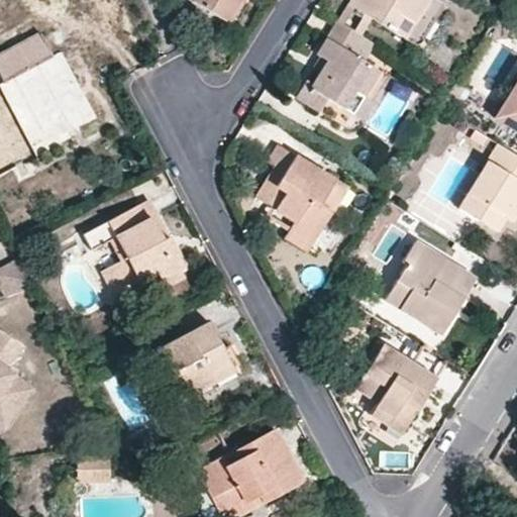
[(239,0),(191,0),(191,2),(225,23),(239,0)]
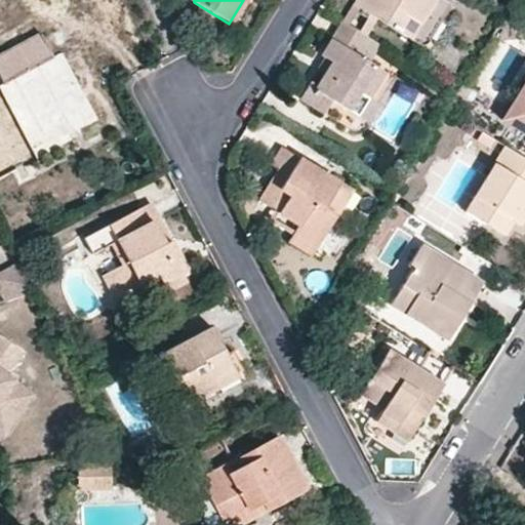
[(356,0),(354,4),(375,18),(421,46),(426,46),(429,43),(453,4),(446,0),(356,0)]
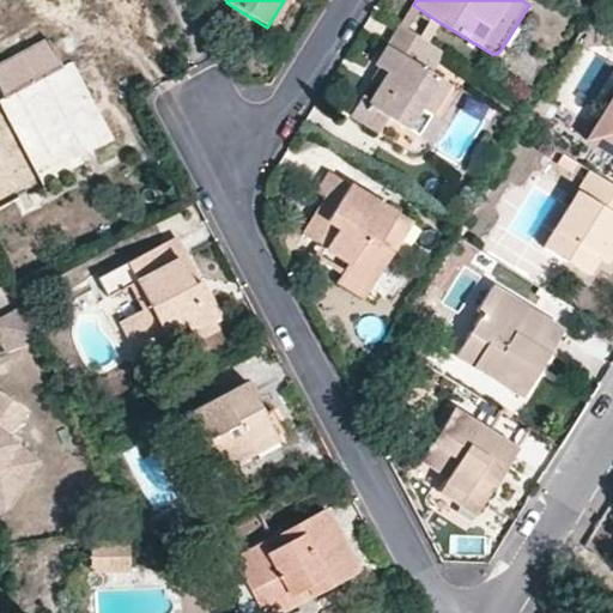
[(428,42),(438,22),(413,5),(402,19),(401,25),(428,42)]
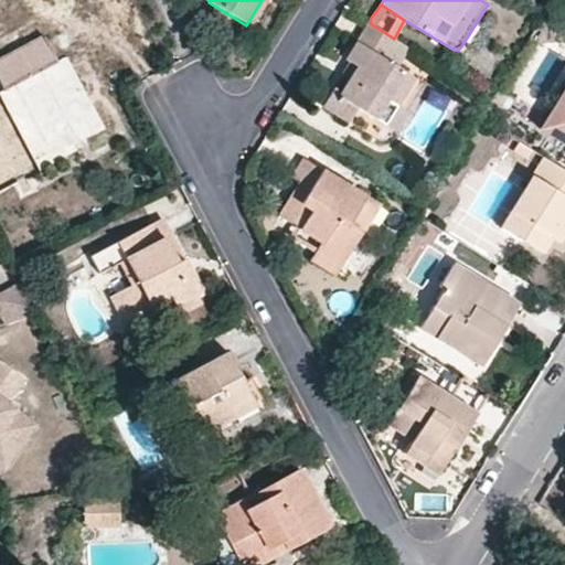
[(343,99),(358,107),(388,127),(401,109),(411,116),(429,87),(411,75),(401,68),(414,51),(394,39),(370,23),(345,60),(349,63),(356,67),(341,92),(334,87),(323,105),(326,108),(334,114),(343,99)]
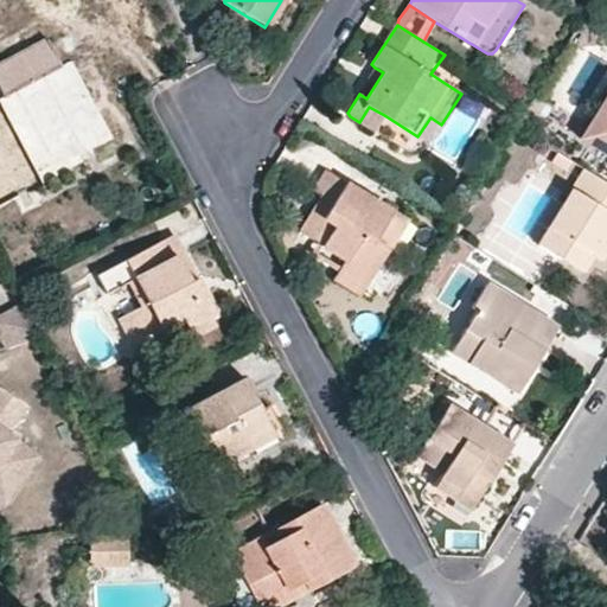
[(57,34),(45,42),(58,68),(70,61),(57,34)]
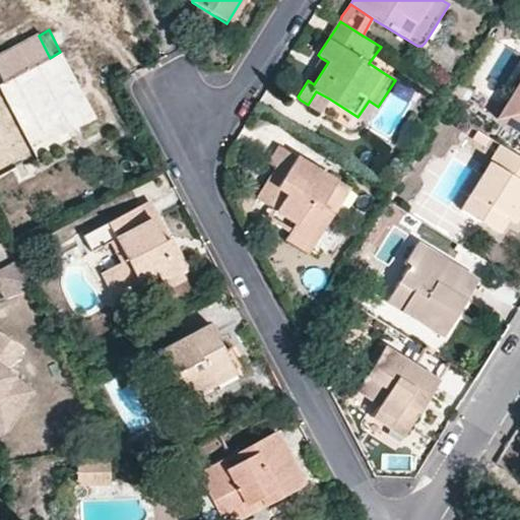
[(0,81),(1,84),(11,80),(42,134),(64,122),(69,132),(85,124),(71,93),(81,89),(60,52),(50,58),(39,36),(0,54),(0,81)]
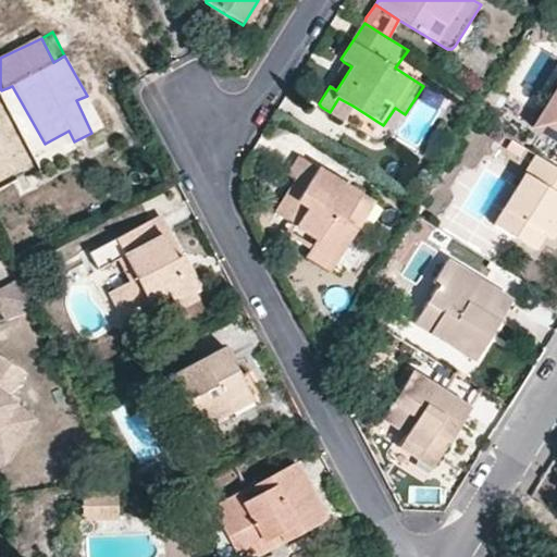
[(417,56),(408,50),(395,67),(405,74),(417,56)]
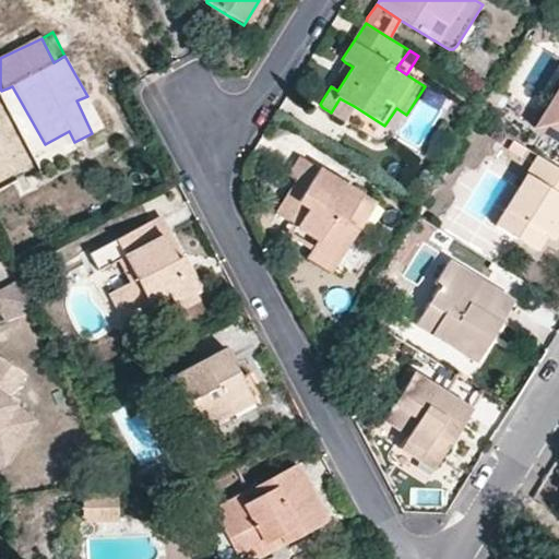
[(353,67),(345,62),(331,86),(337,91),(353,67)]
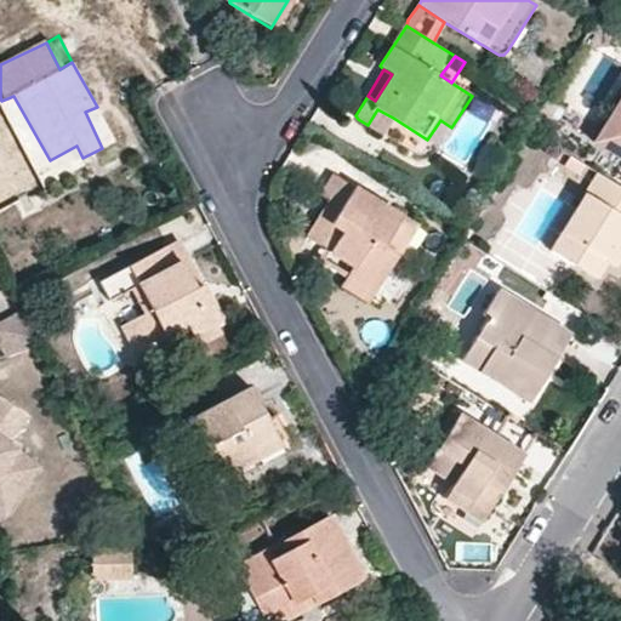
[(77,146),(50,160),(13,96),(1,101),(26,147),(44,180),(83,158),(77,146)]
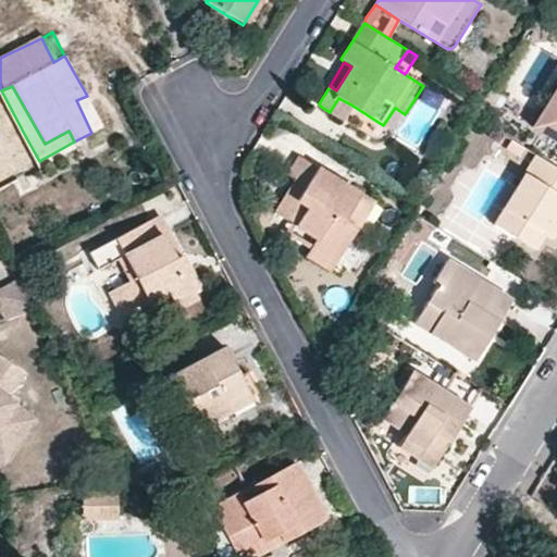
[(556,87),(533,127),(556,143),(556,87)]
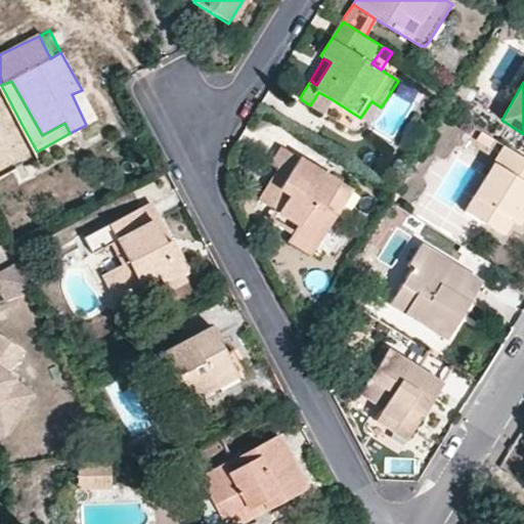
[(82,90),(72,94),(86,125),(97,120),(82,90)]
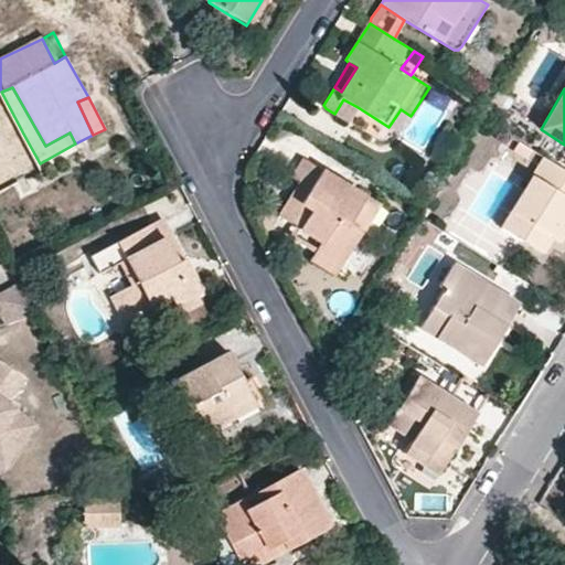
[(343,99),(334,114),(348,123),(358,107),(343,99)]
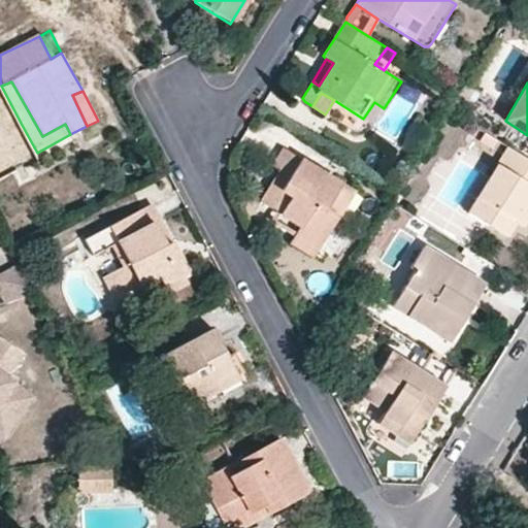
[(363,119),(381,130),(391,112),(384,108),(374,102),(363,119)]
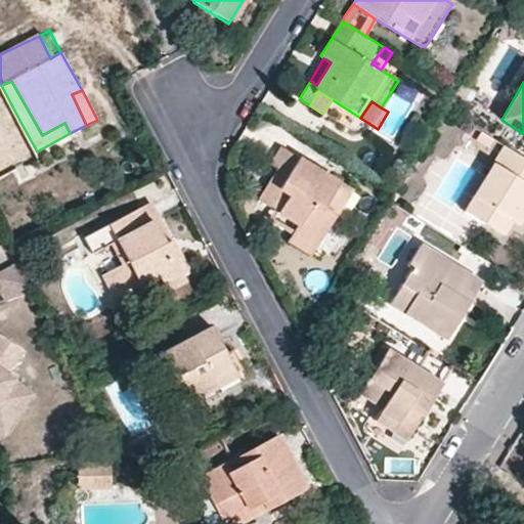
[(480,130),(477,137),(488,144),(492,137),(480,130)]
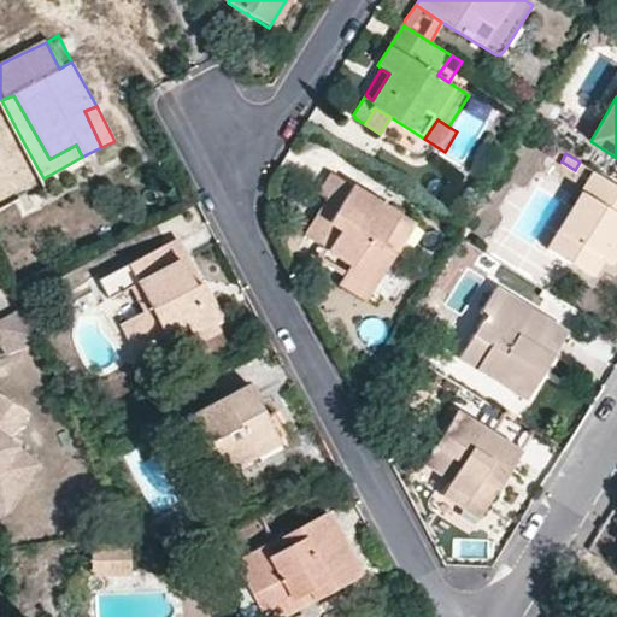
[(577,201),(558,230),(579,242),(566,260),(589,276),(601,259),(607,251),(613,254),(616,250),(616,186),(595,172),(577,201)]
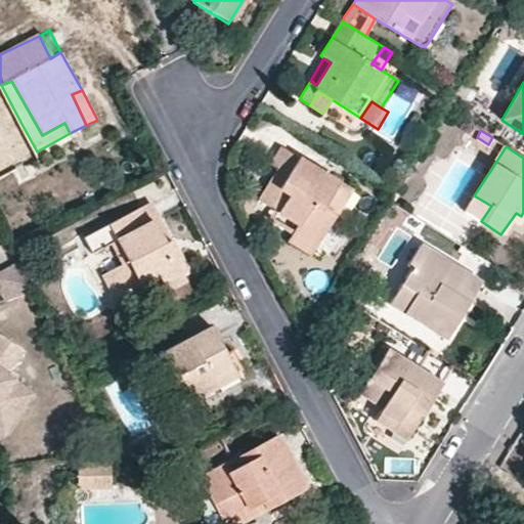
[(319,209),(335,183),(280,149),(270,165),(277,170),(287,174),(276,189),(268,183),(257,201),(272,211),(295,225),(289,235),(310,250),(332,216),(319,209)]
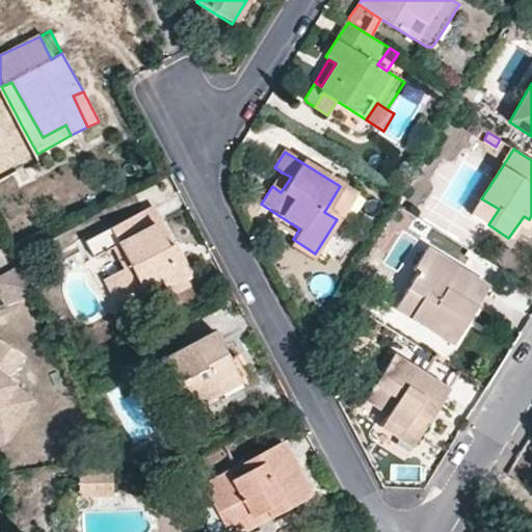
[(272,186),(281,192),(291,177),(282,173),(272,186)]
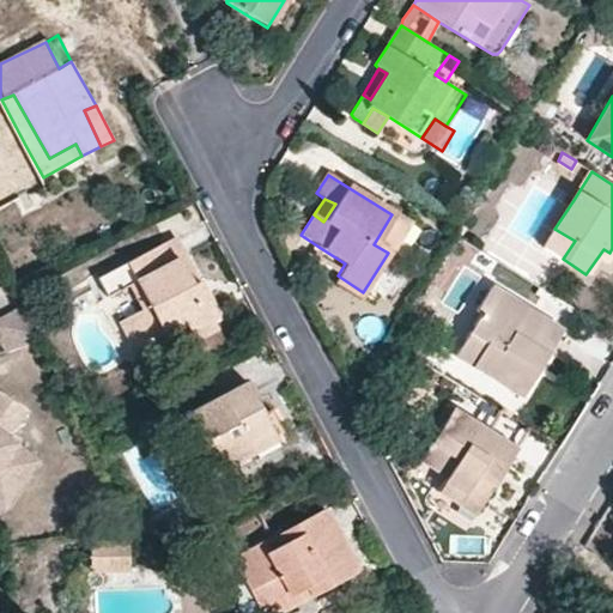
[(374,244),(388,253),(406,224),(392,214),(374,244)]
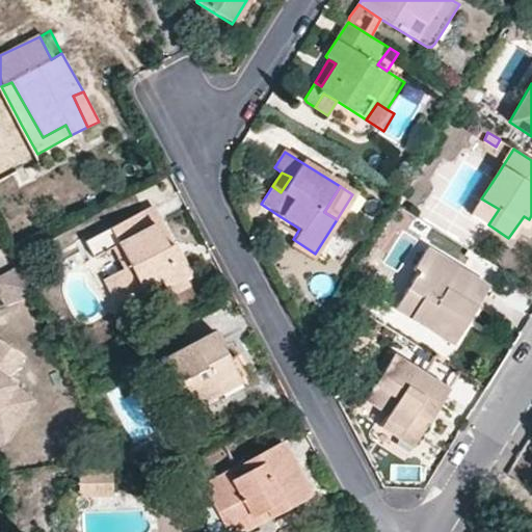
[(481,198),(472,214),(488,224),(499,209),(481,198)]
